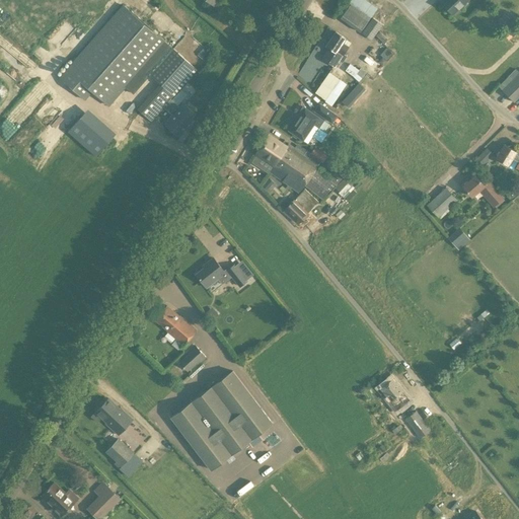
[(452,15),(467,0),(444,0),(441,3),(452,15)]
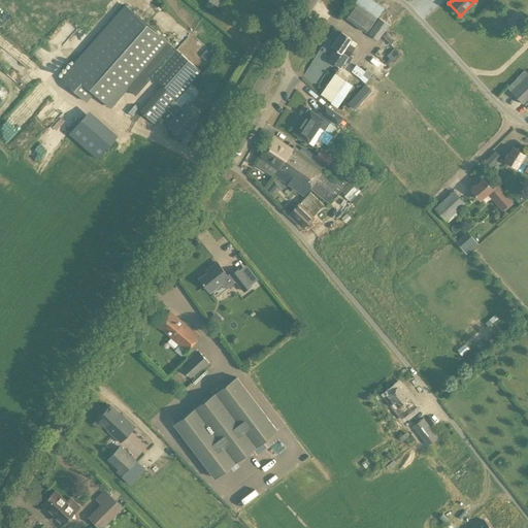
[(347,19),(366,33),(376,19),(357,4),(347,19)]
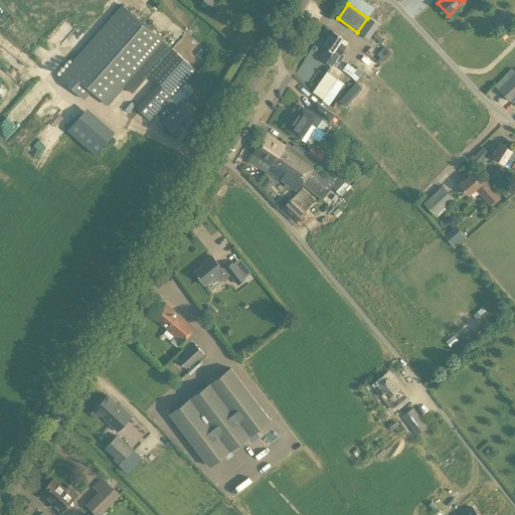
[(132,94),(149,74),(158,82),(136,108),(150,121),(162,107),(171,115),(166,121),(172,126),(169,130),(177,137),(187,126),(184,124),(192,115),(180,105),(177,109),(168,101),(195,70),(170,48),(162,41),(124,5),(59,78),(83,100),(91,91),(107,105),(123,86),(132,94)]
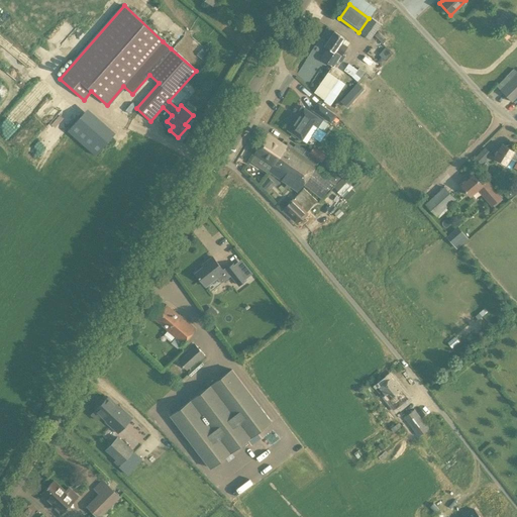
[(360,33),(370,40),(380,26),(371,19),(360,33)]
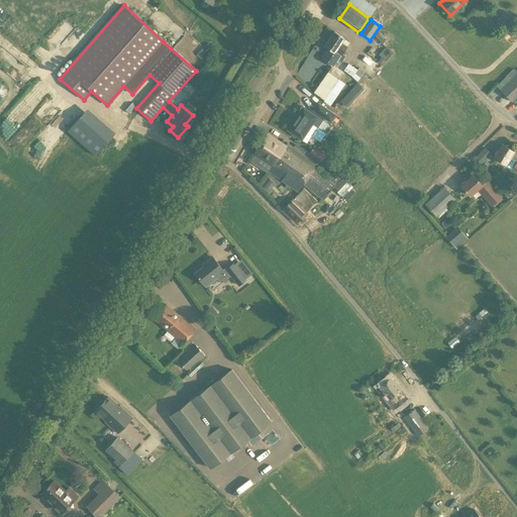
[(345,57),(342,55),(347,46),(340,42),(343,38),(334,32),(325,46),(327,47),(320,59),(333,68),(337,61),(340,63),(345,57)]
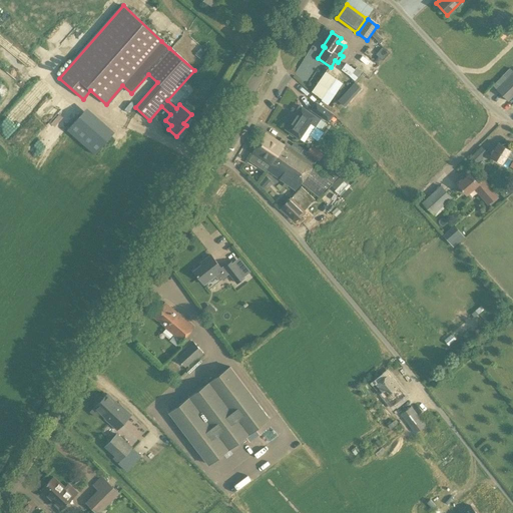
[(357,80),(363,72),(348,61),(342,70),(357,80)]
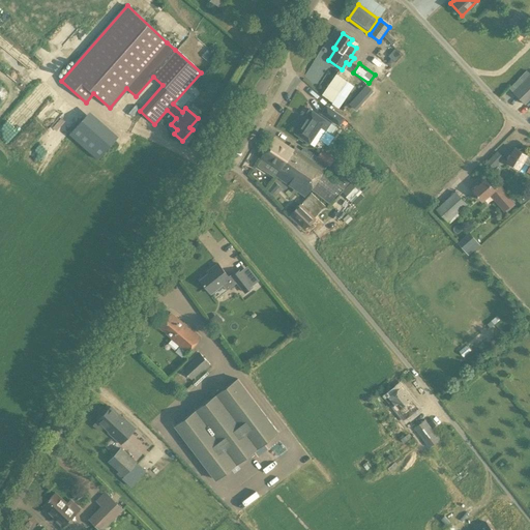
[(351,93),(357,86),(339,72),(323,94),(343,109),(353,94),(351,93)]
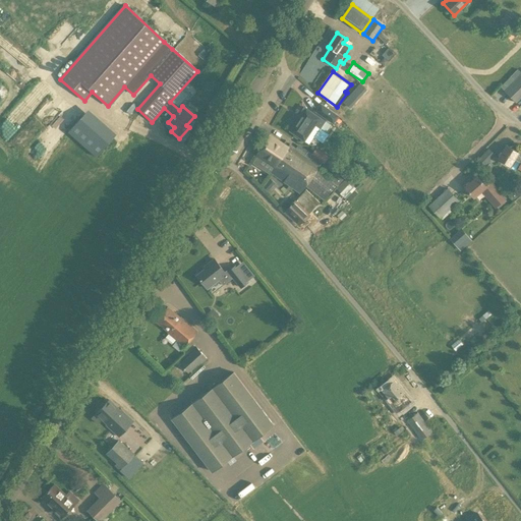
[(515,103),(520,97),(520,74),(504,92),(515,103)]
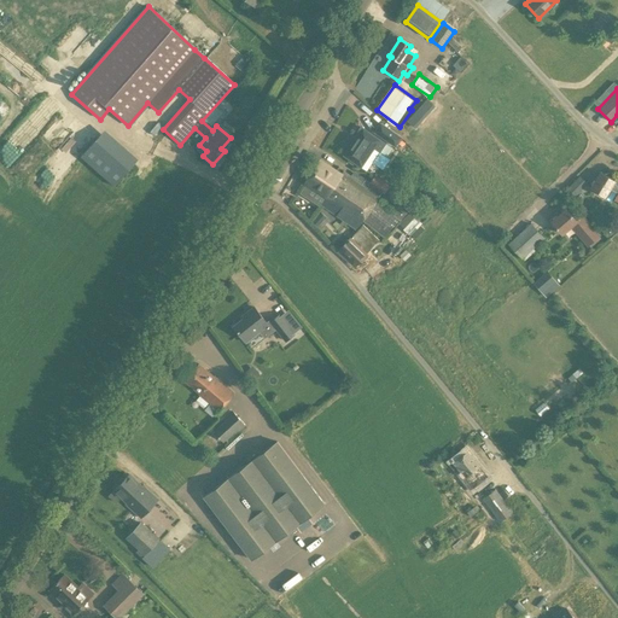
[(380,123),(374,133),(396,147),(402,139),(380,123)]
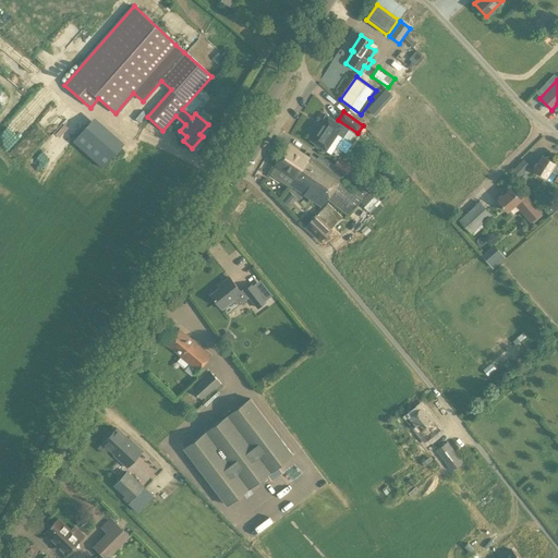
[(330,155),(342,137),(348,141),(353,133),(326,116),(319,124),(320,125),(310,142),(330,155)]
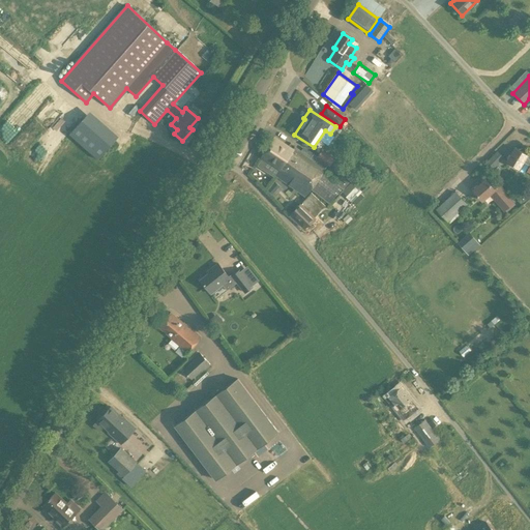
[(114,141),(86,115),(69,134),(97,159),(114,141)]
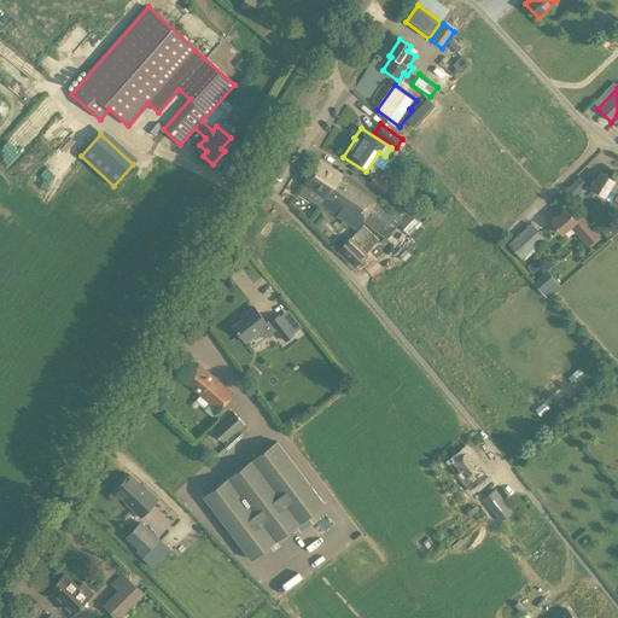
[(143,178),(155,164),(151,161),(144,169),(141,167),(136,172),(143,178)]
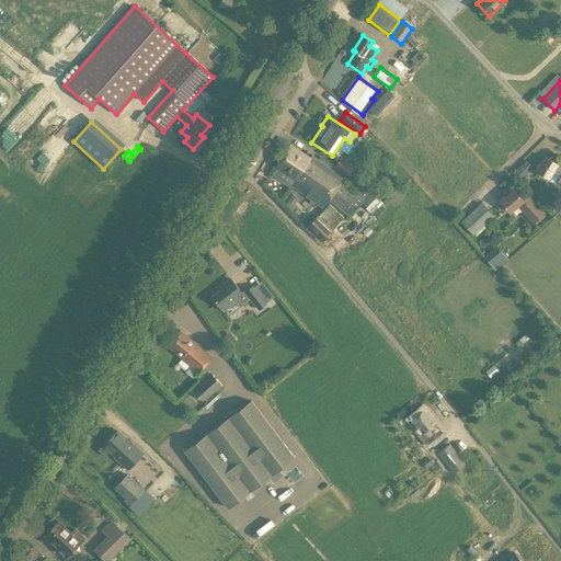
[(335,167),(331,163),(329,168),(311,156),(309,159),(289,146),(275,167),(295,180),(290,186),(322,208),(346,174),(348,175),(353,169),(341,160),(335,167)]
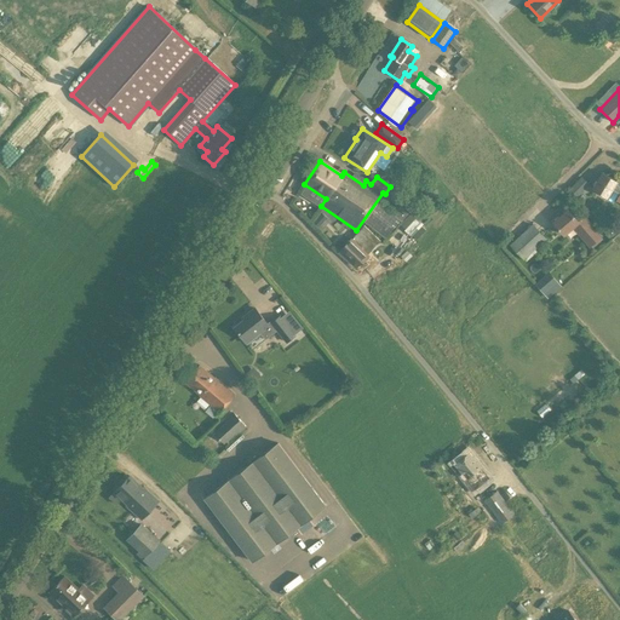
[(619,174),(615,182),(602,173),(592,189),(607,199),(612,189),(619,194),(616,201),(619,202),(619,174)]
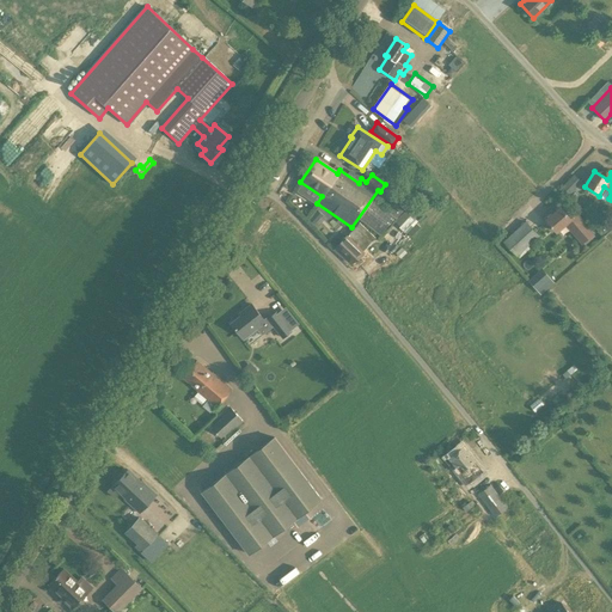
[(576,173),(564,184),(573,193),(585,182),(576,173)]
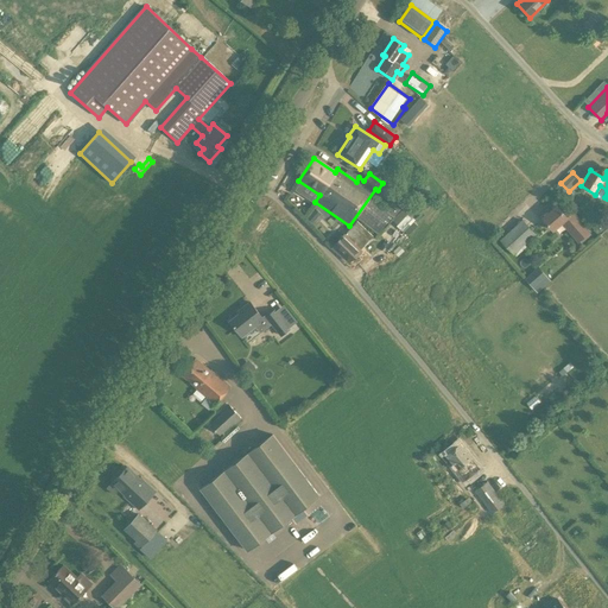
[(561,222),(578,242),(589,233),(571,213),(567,217),(557,207),(542,220),(551,230),(561,222)]
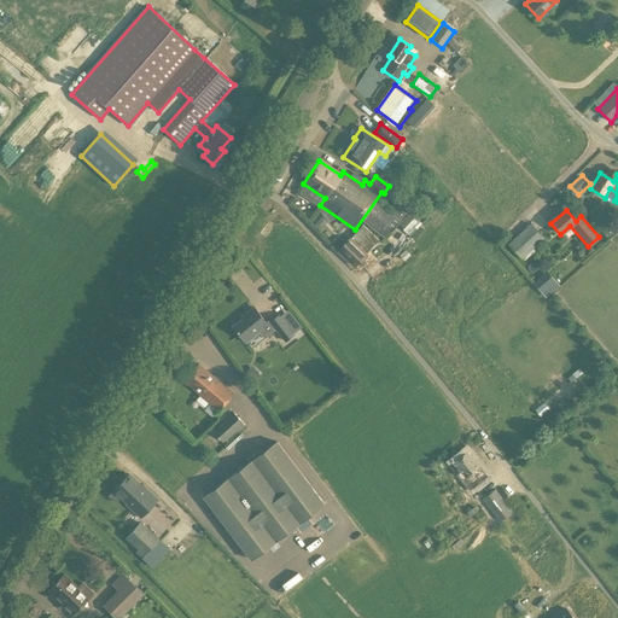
[(408,214),(398,225),(414,239),(424,229),(419,225),(420,223),(408,214)]
